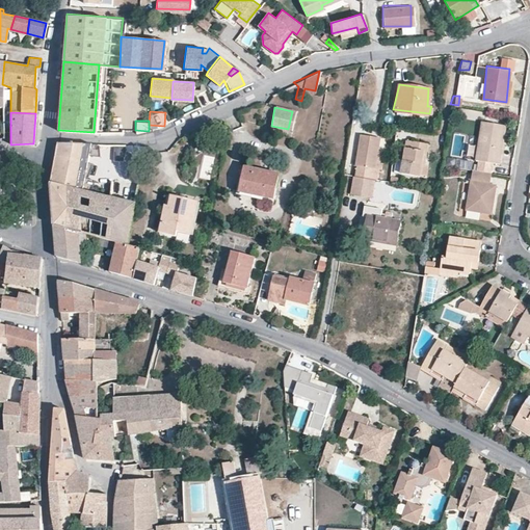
[(504,124),(480,121),(474,158),(496,161),(504,124)]
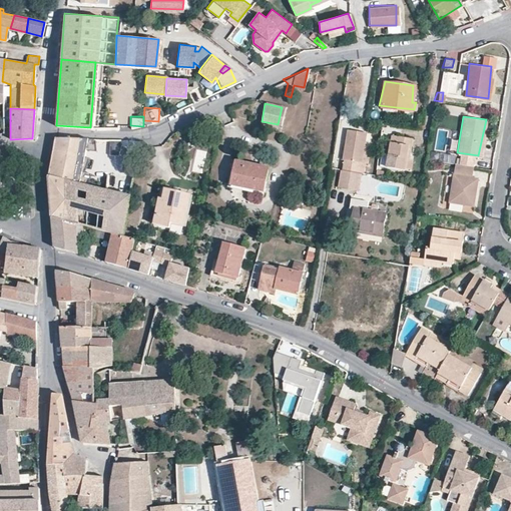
[(364,130),(345,130),(338,183),(346,185),(349,170),(359,171),(363,161),(358,158),(364,130)]
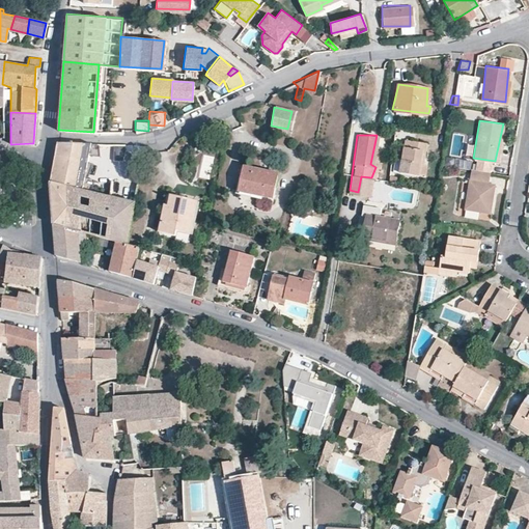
[(422,142),(405,140),(397,172),(417,174),(422,142)]
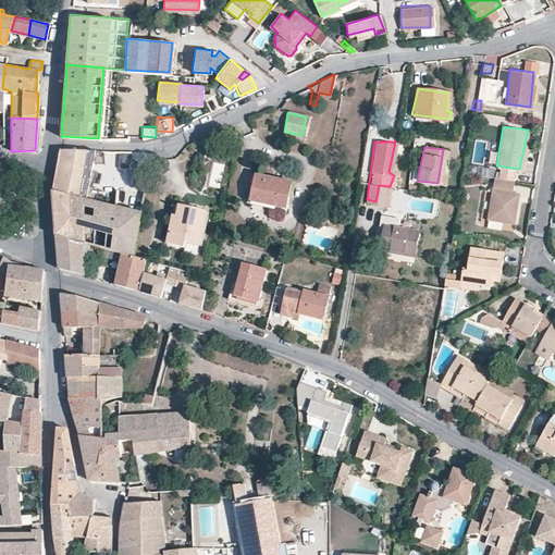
[(94,149),(60,148),(52,190),(70,195),(96,201),(138,212),(144,188),(114,186),(114,204),(101,200),(101,187),(87,184),(94,149)]
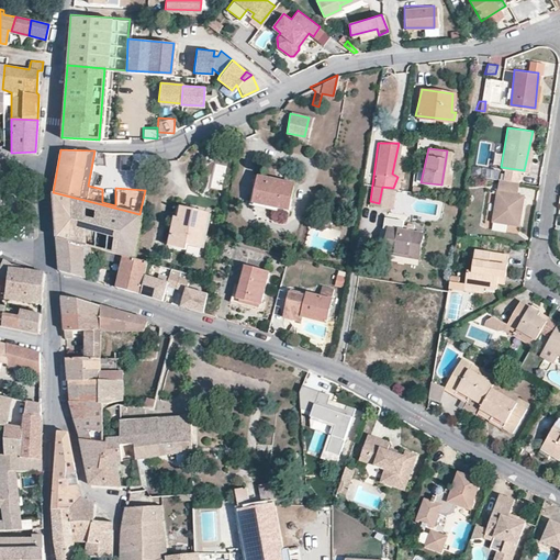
[(495,176),(496,169),(484,167),(482,174),(495,176)]
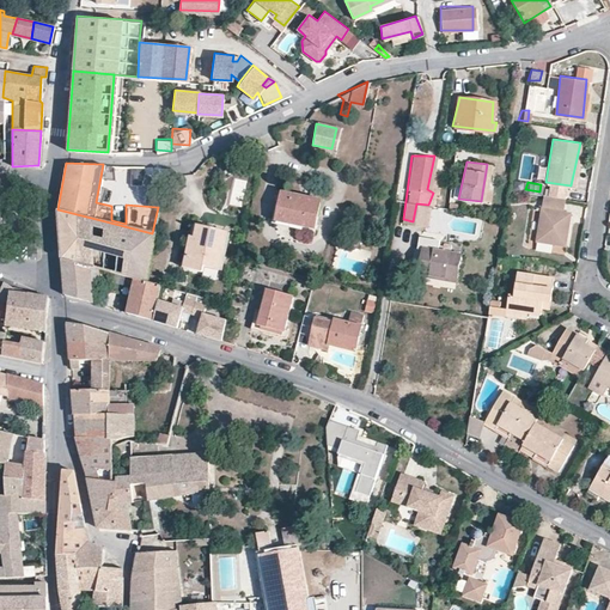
[(274,221),(312,229),(318,200),(280,191),(274,221)]
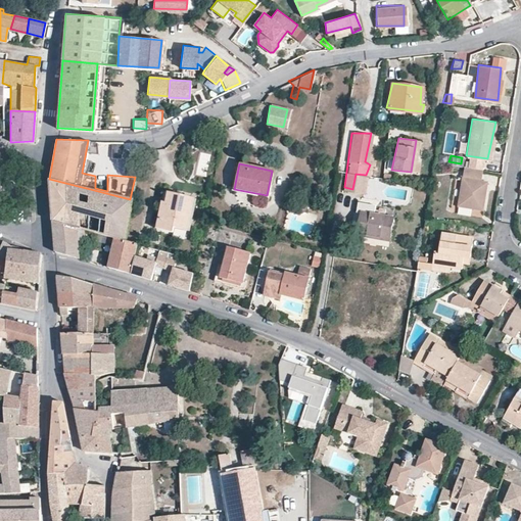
[(480,169),(462,166),(456,204),(480,207),(485,180),(479,180),(480,169)]
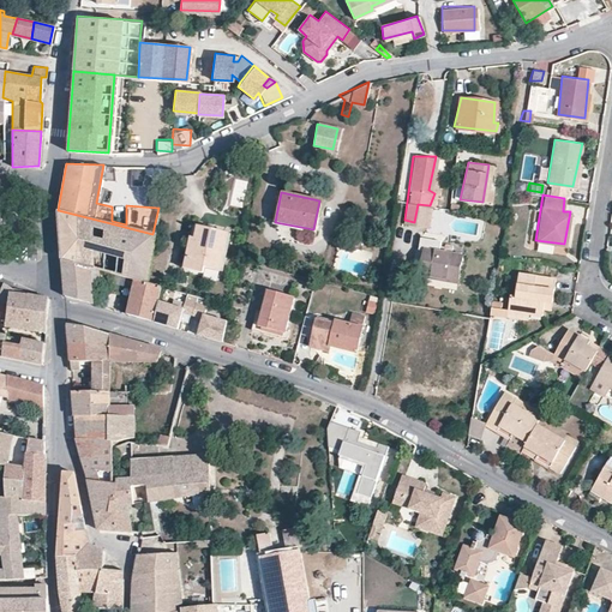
[(77,215),(58,210),(60,239),(77,239),(77,215)]
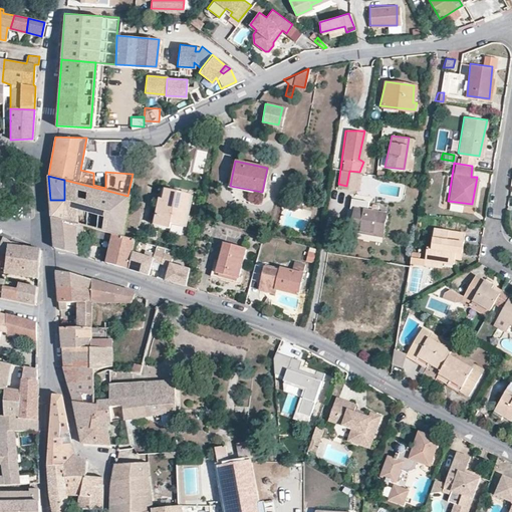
[(64,180),(66,221),(81,225),(112,233),(121,235),(128,196),(64,180)]
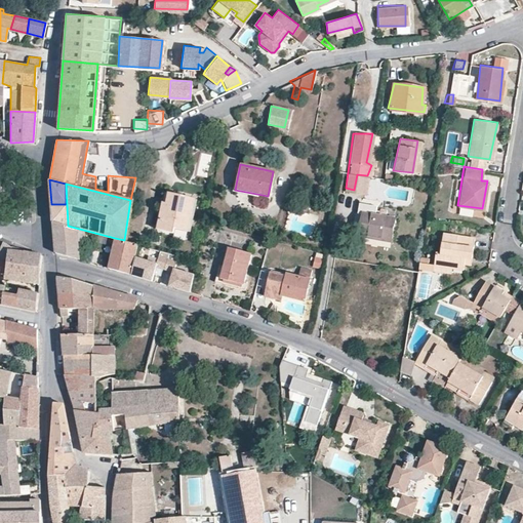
[(193,199),(168,193),(165,201),(161,201),(156,228),(171,232),(172,227),(186,229),(193,199)]
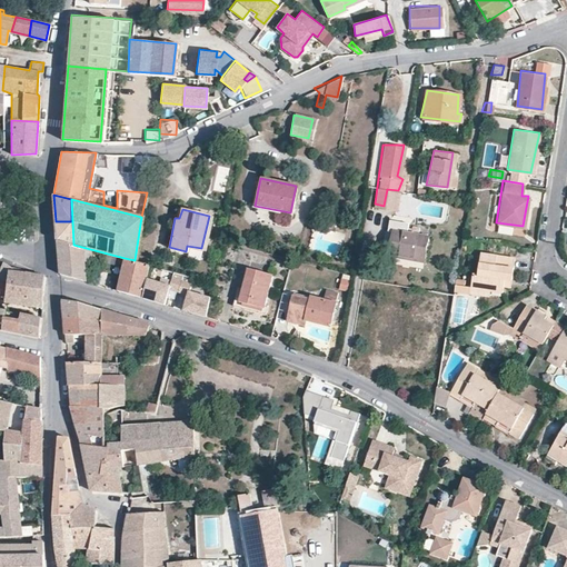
[(417,226),(389,220),(388,231),(394,232),(390,254),(423,259),(427,237),(416,235),(417,226)]
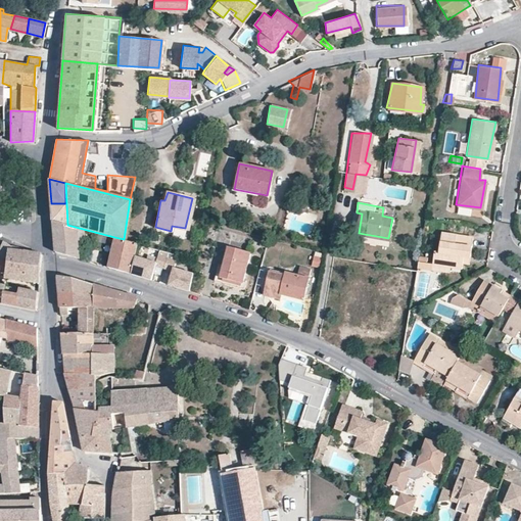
[(65,203),(51,203),(52,221),(67,225),(65,203)]
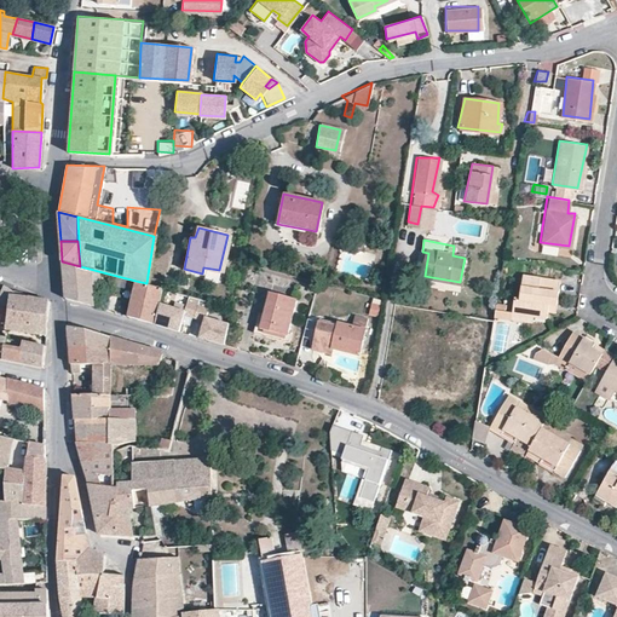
[(80,266),(62,261),(65,298),(92,305),(90,284),(101,282),(98,271),(80,266)]
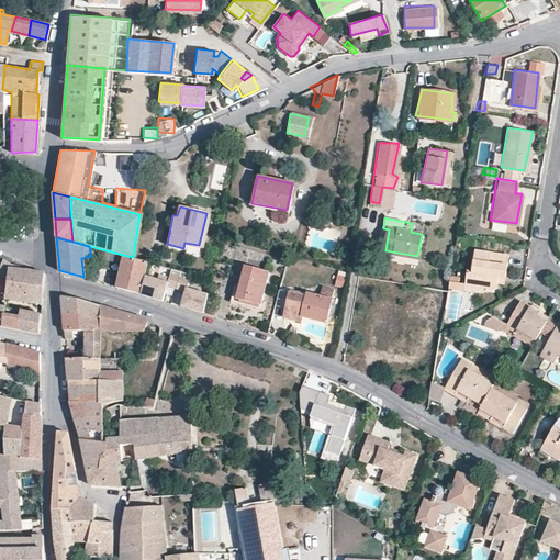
[(506,254),(473,248),(470,268),(466,267),(462,283),(494,287),(495,273),(500,272),(501,267),(505,266),(506,254)]
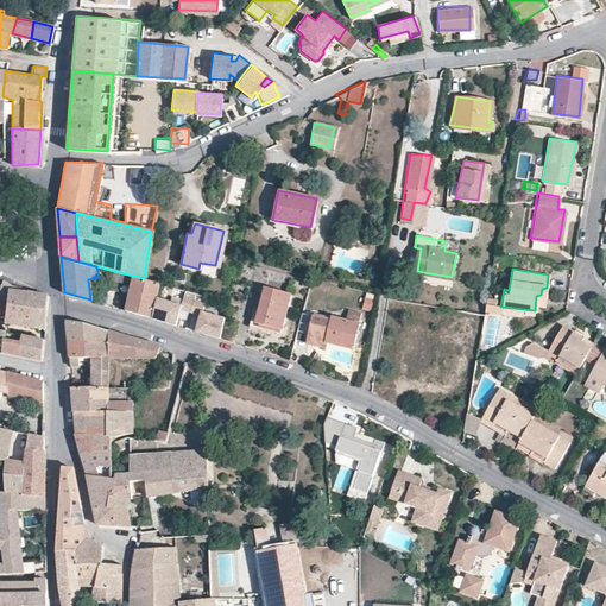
[(144,278),(133,276),(125,309),(149,317),(153,300),(155,296),(157,282),(144,278)]
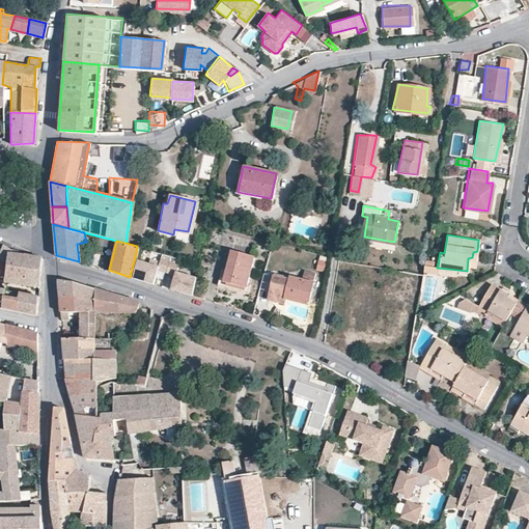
[(6,251),(11,249),(1,244),(0,246),(0,262),(4,263),(6,251)]
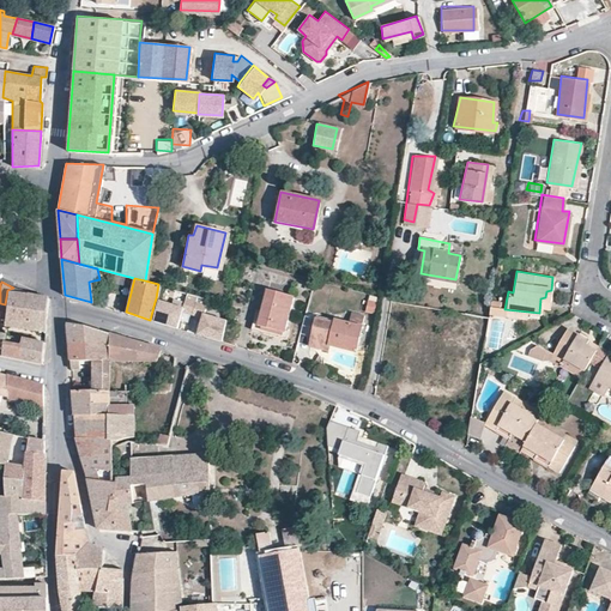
[(1,324),(26,327),(28,291),(13,288),(7,290),(5,304),(2,318),(1,324)]
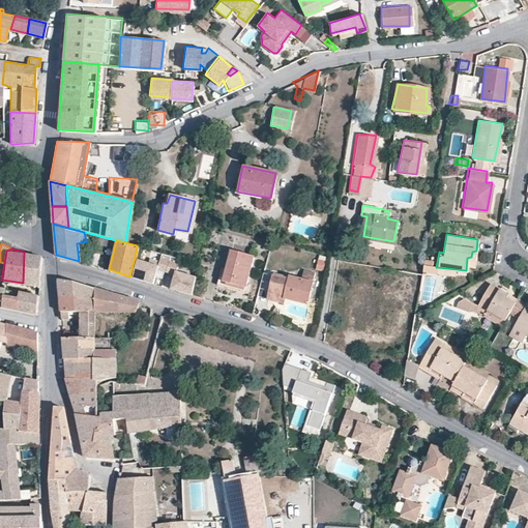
[(252,255),(231,248),(224,267),(221,266),(215,283),(245,292),(247,285),(243,284),(252,255)]
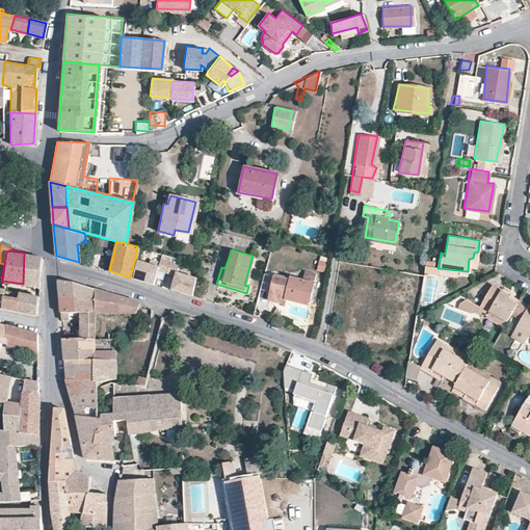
[(41,257),(24,253),(23,284),(38,286),(41,257)]
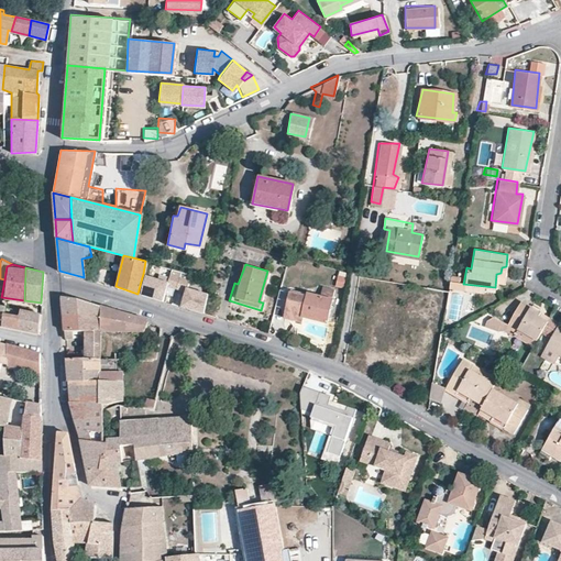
[(166,279),(143,274),(142,277),(138,294),(162,299),(166,285),(175,287),(179,271),(169,267),(166,279)]
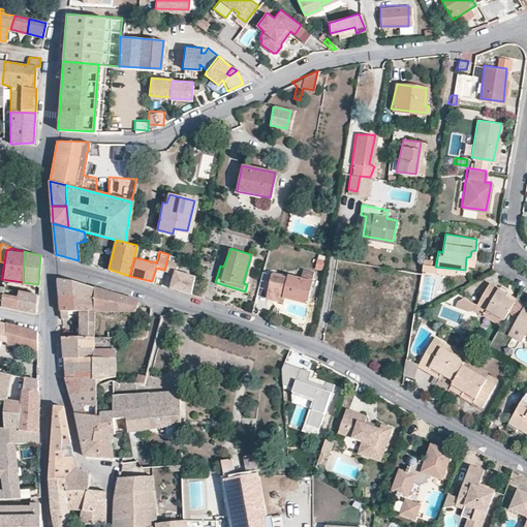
[(177,256),(168,254),(164,270),(173,272),(168,287),(189,292),(194,275),(174,269),(177,256)]
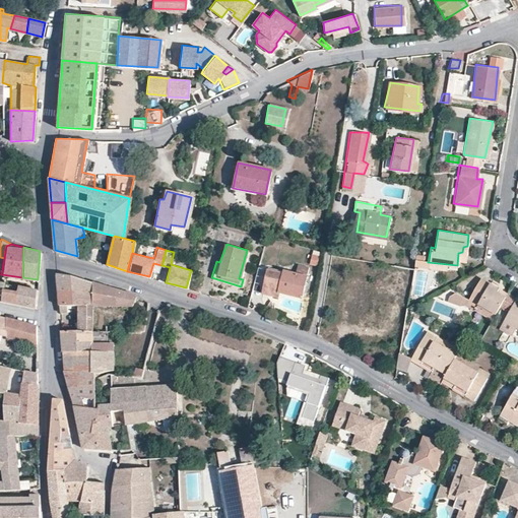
[(311,251),(309,262),(316,263),(318,252),(311,251)]
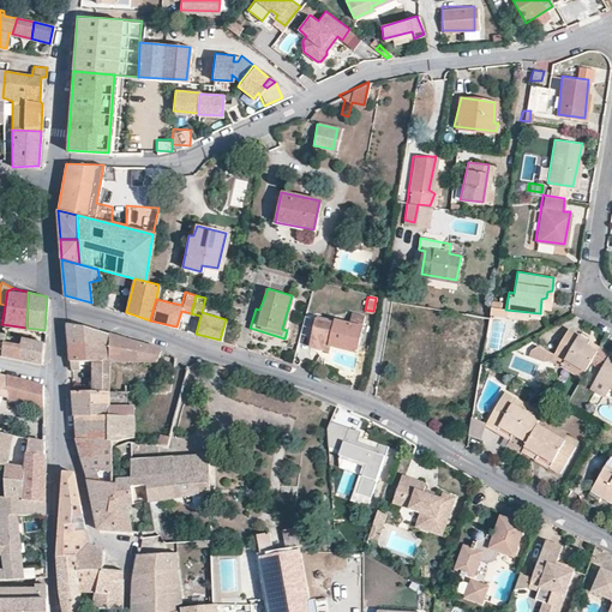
[(363,315),(349,312),(347,323),(334,319),(330,331),(312,327),(310,343),(325,349),(328,343),(353,351),(363,315)]
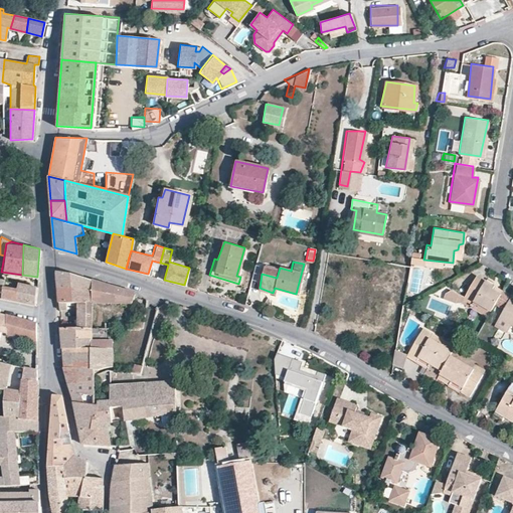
[(70,274),(55,271),(59,301),(65,301),(74,302),(75,302),(91,302),(131,302),(135,293),(70,274)]
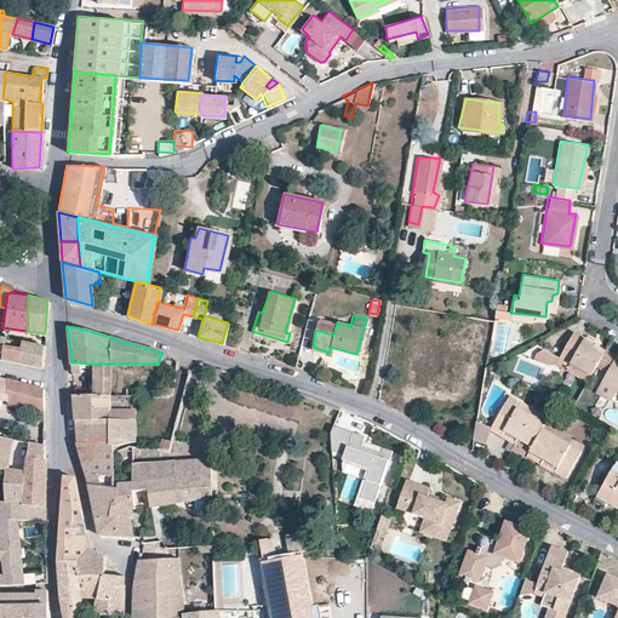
[(602,349),(572,332),(554,361),(585,381),(595,362),(602,349)]
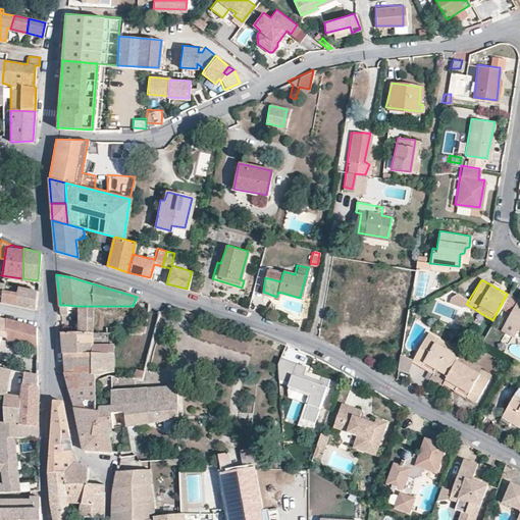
[(4,283),(0,282),(0,301),(36,308),(37,292),(17,287),(16,292),(3,291),(4,283)]
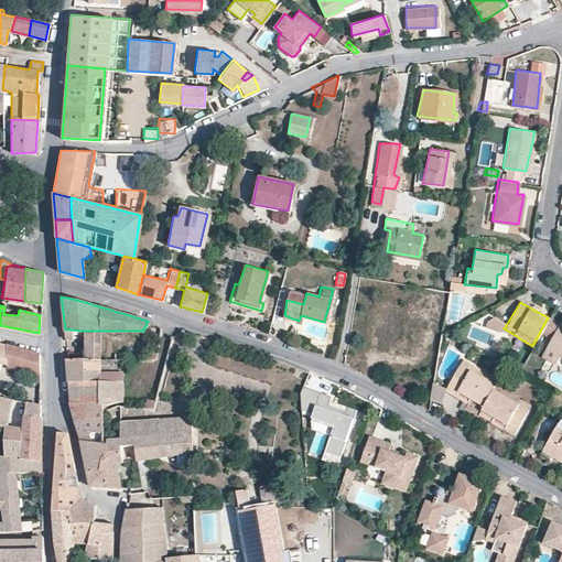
[(386,313),(380,341),(418,347),(423,320),(386,313)]
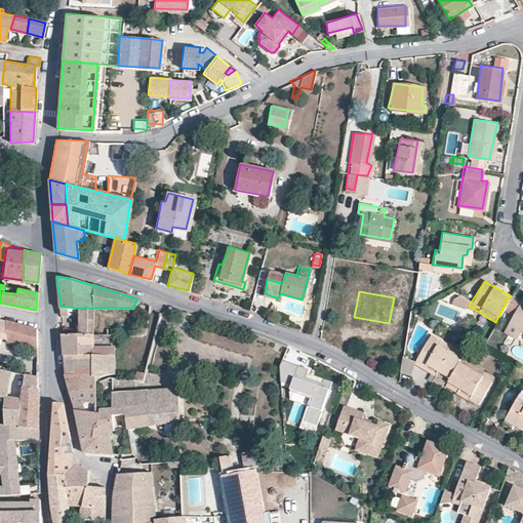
[(522,303),(510,295),(504,307),(511,313),(507,322),(522,330),(522,303)]
